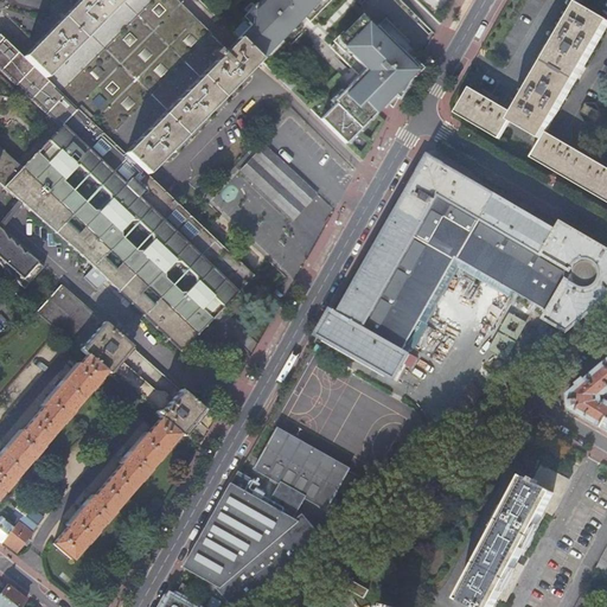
[(44,78),(121,0),(80,0),(76,5),(46,34),(38,44),(31,51),(24,58),(44,78)]
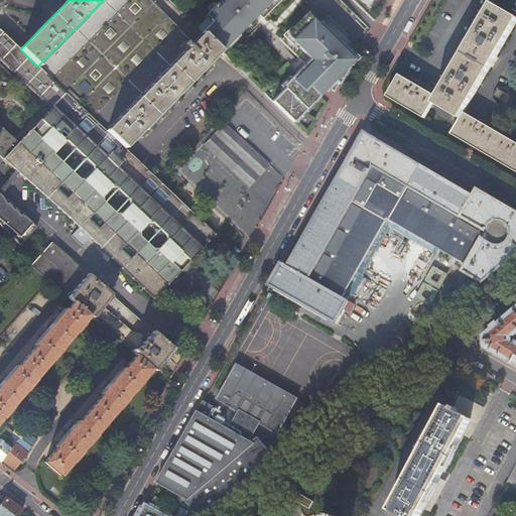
[(92,117),(106,130),(191,43),(178,30),(152,4),(147,0),(103,0),(37,67),(51,79),(92,117)]
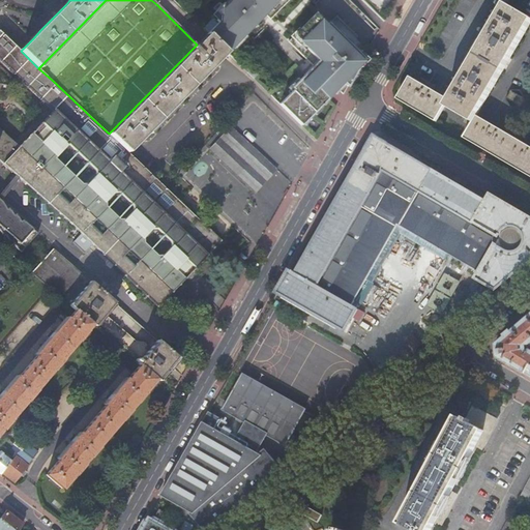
[(268,0),(230,0),(225,6),(218,12),(216,15),(219,17),(215,21),(218,23),(207,34),(227,53),(232,48),(242,36),(253,26),(259,20),(264,15),(270,20),(273,16),(280,10),(268,0)]
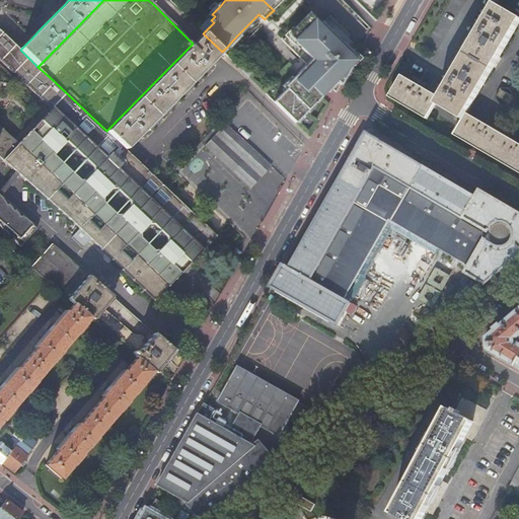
[(263,0),(274,10),(283,0),(263,0)]
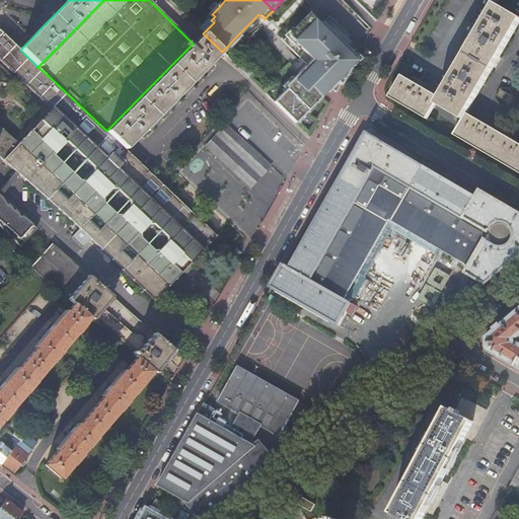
[(440,97),(401,75),(389,96),(427,119),(436,104),(463,120),(454,135),(510,168),(518,172),(518,144),(467,114),(518,24),(518,17),(495,3),(440,97)]
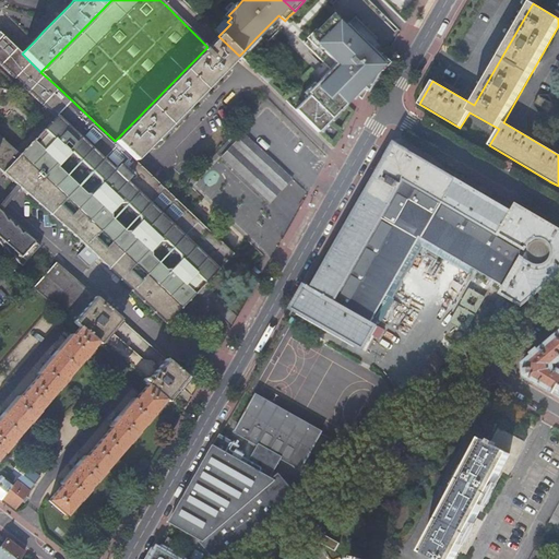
[(230,13),(237,7),(235,4),(228,10),(230,13)]
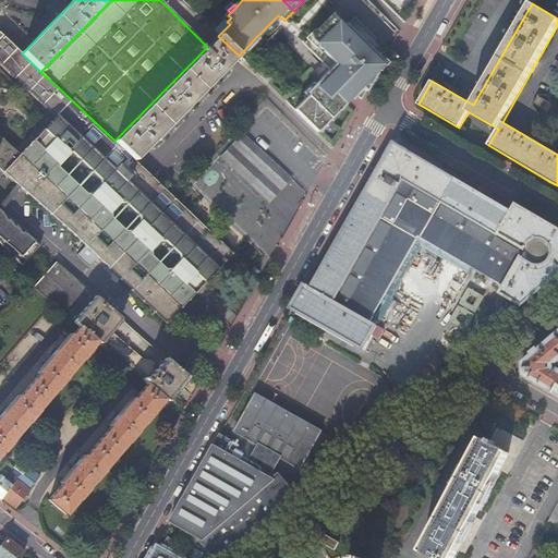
[(342,26),(344,24),(334,13),(331,15),(342,26)]
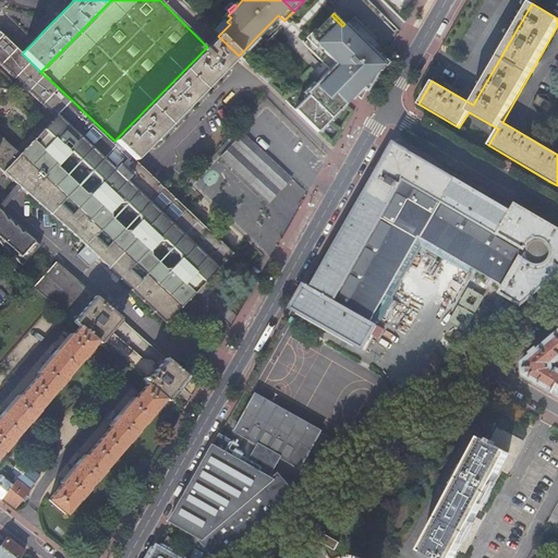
[(370,85),(374,76),(377,70),(383,61),(377,56),(361,40),(354,34),(344,24),(342,26),(331,15),(304,44),(303,45),(330,70),(323,77),(314,85),(304,96),(303,97),(305,99),(294,110),(317,132),(318,131),(325,124),(329,120),(336,113),(342,106),(348,100),(354,94),(361,99),(370,85)]
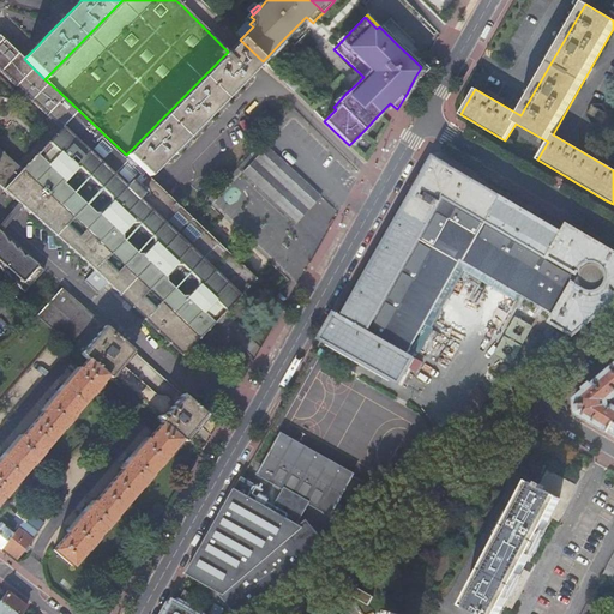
[(19,203),(23,208),(85,262),(95,271),(107,283),(184,355),(216,320),(221,315),(226,311),(256,280),(253,277),(191,217),(190,216),(185,211),(172,199),(163,191),(148,176),(126,155),(109,139),(61,94),(44,79),(24,59),(0,36),(0,67),(61,125),(47,140),(44,144),(42,146),(22,169),(4,190),(19,203)]
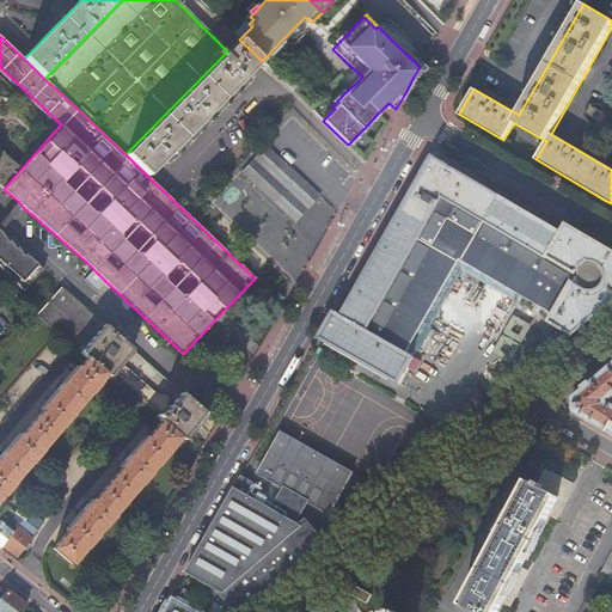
[(239,40),(227,51),(126,154),(147,176),(246,75),(262,61),(239,40)]
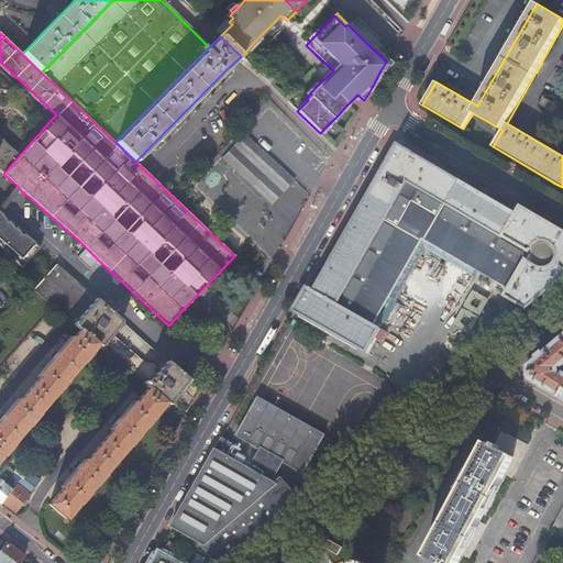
[(257,39),(246,51),(249,53),(260,41),(257,39)]
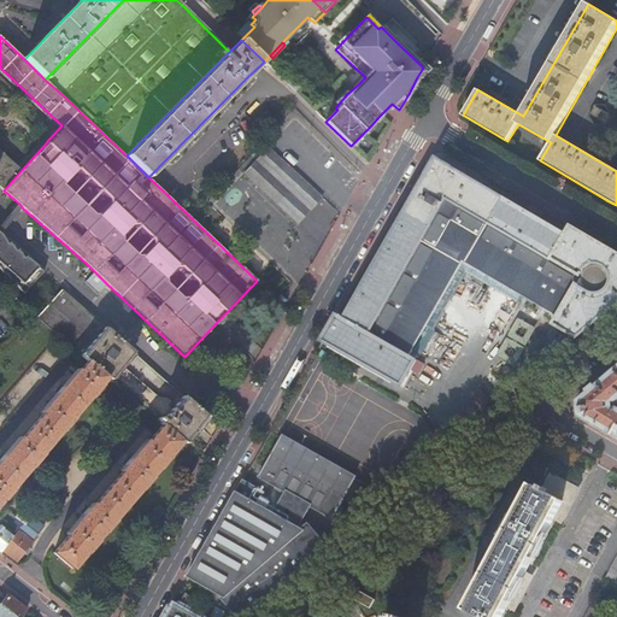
[(419,80),(429,70),(424,65),(423,68),(417,77),(419,80)]
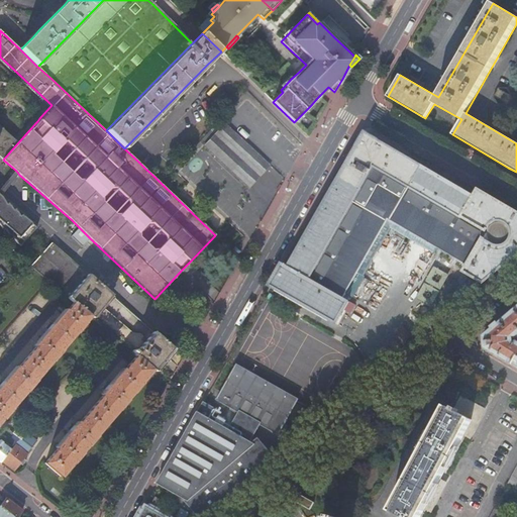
[(282,89),(291,79),(289,77),(280,87),(282,89)]
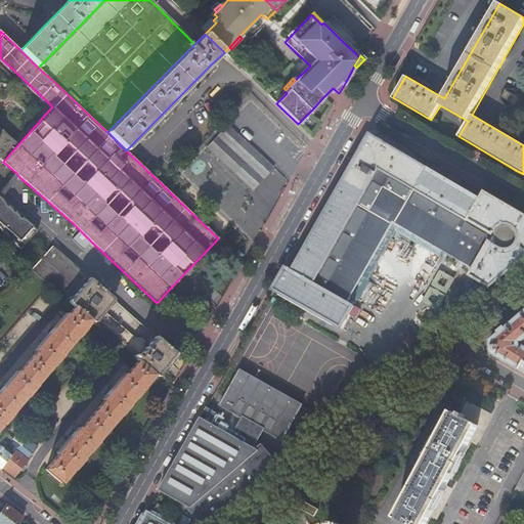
[(519,97),(506,89),(500,98),(514,106),(519,97)]
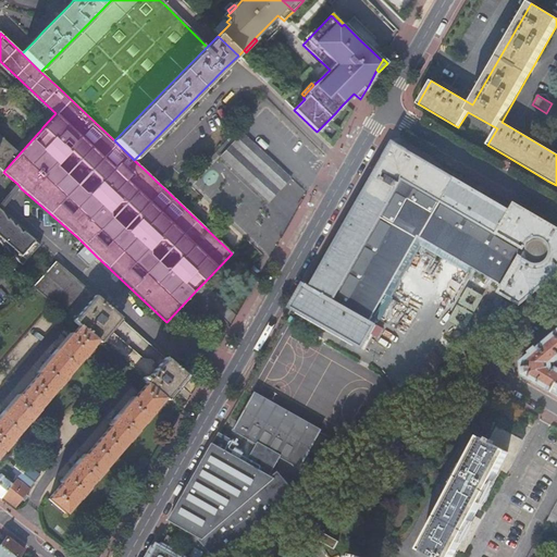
[(259,151),(242,135),(221,158),(237,173),(270,203),(275,198),(285,188),(292,181),(259,151)]
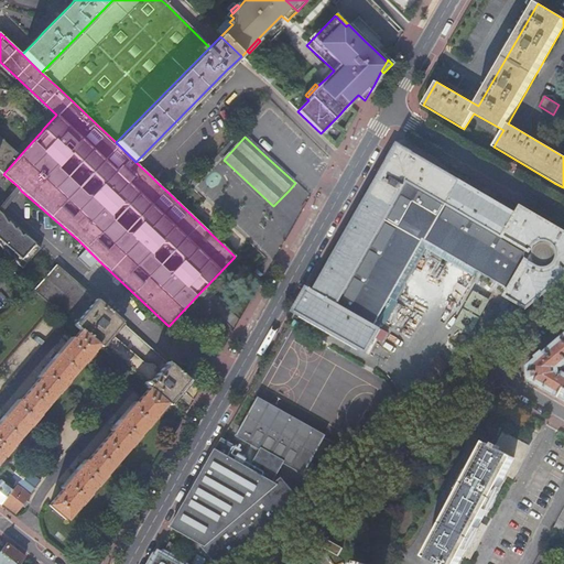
[(0,145),(0,171),(3,174),(20,155),(4,141),(0,145)]
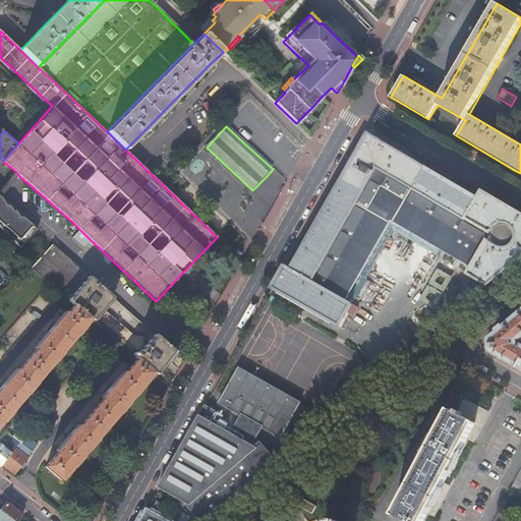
[(273,288),(334,324),(340,327),(344,321),(353,304),(347,301),(392,222),(471,268),(468,274),(487,286),(496,279),(520,256),(520,214),(487,194),(482,191),(478,197),(368,134),(291,270),(285,266),(273,288)]
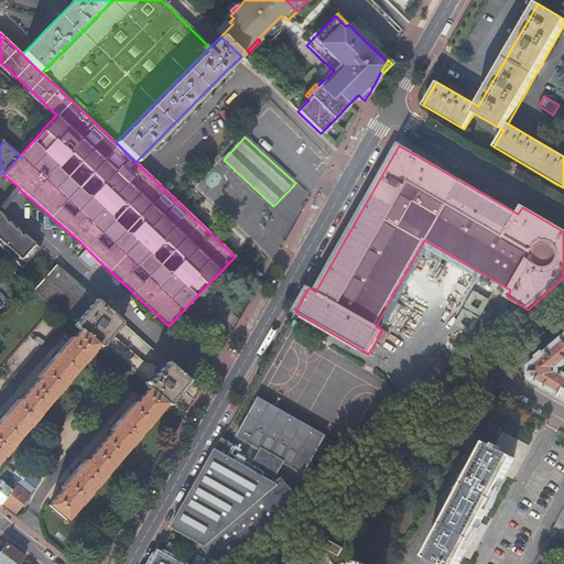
[(21,191),(18,186),(0,205),(0,213),(0,214),(21,191)]
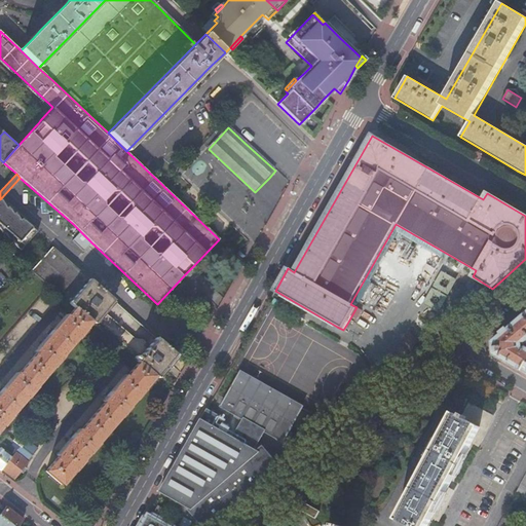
[(0,228),(4,235),(7,234),(11,241),(13,240),(17,247),(22,251),(37,232),(38,231),(22,218),(21,219),(20,220),(16,215),(15,212),(14,213),(12,214),(9,209),(8,207),(7,207),(5,208),(3,202),(1,200),(0,199),(0,198),(0,228)]
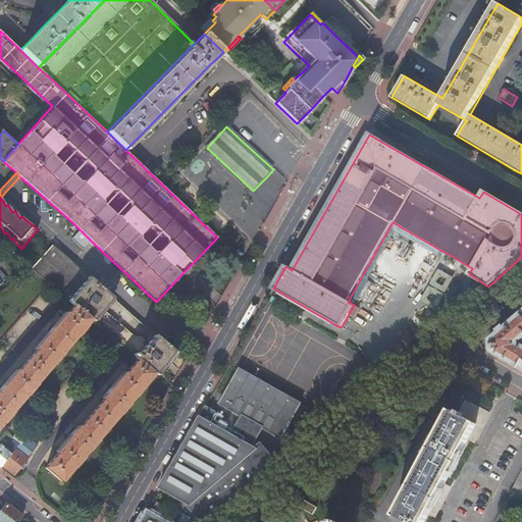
[(83,250),(91,241),(81,230),(71,240),(83,250)]
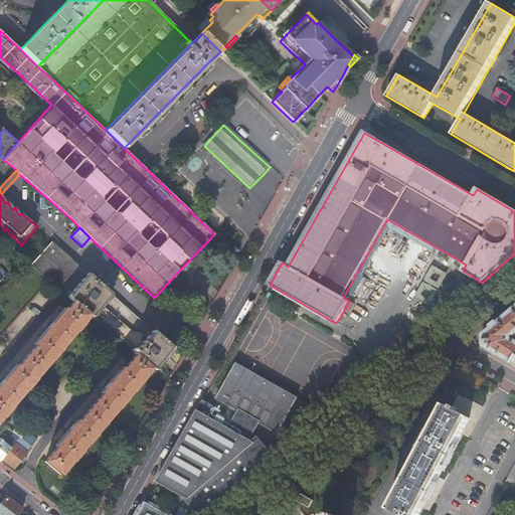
[(67,297),(88,273),(51,241),(31,265),(40,273),(67,297)]
